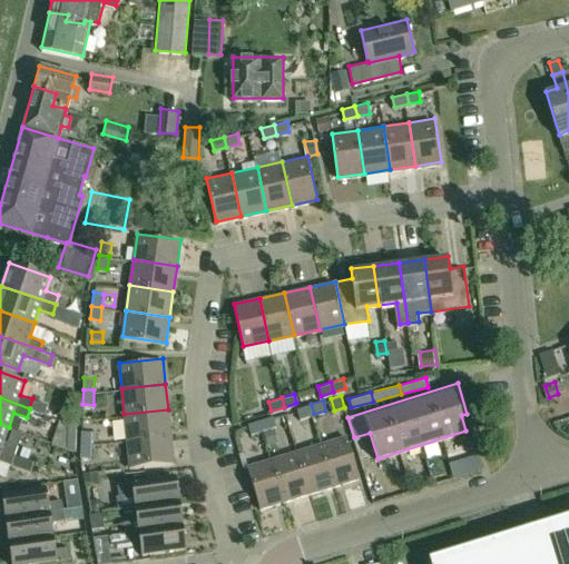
[(301,418),(314,414),(311,404),(297,408),(301,418)]
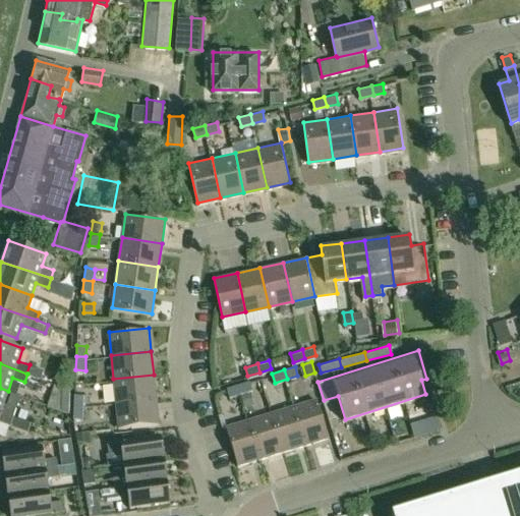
[(113,379),(116,402),(156,398),(154,375),(113,379)]
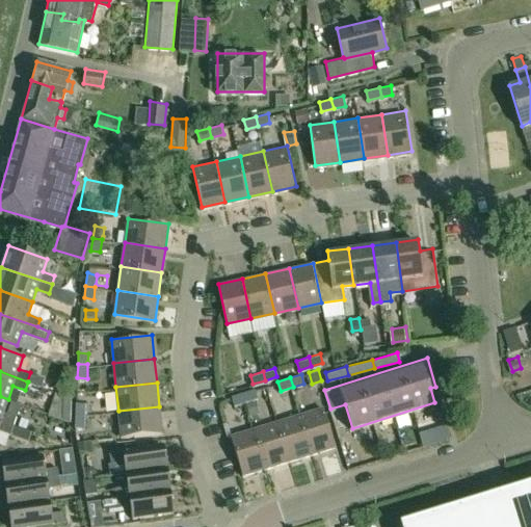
[(256,389),(244,392),(246,400),(258,397),(256,389)]
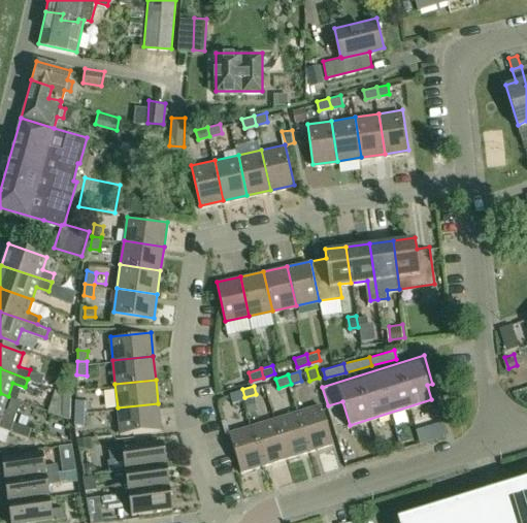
[(244,397),(242,389),(230,393),(233,401),(244,397)]
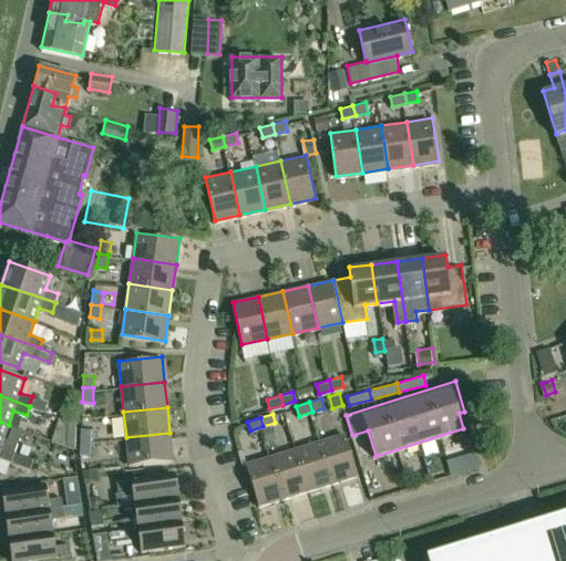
[(4,437),(9,425),(0,422),(0,446),(16,452),(19,442),(4,437)]
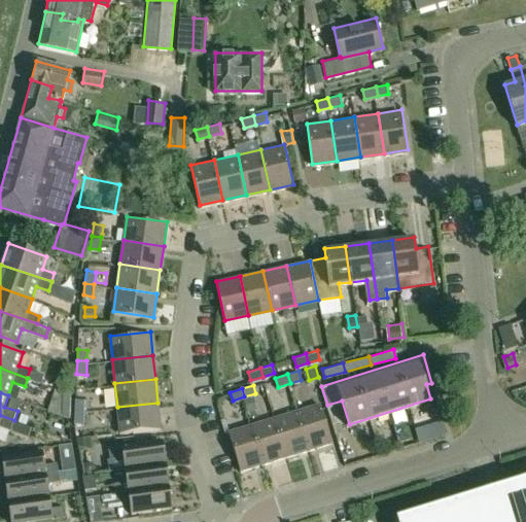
[(248,408),(257,405),(254,394),(245,396),(248,408)]
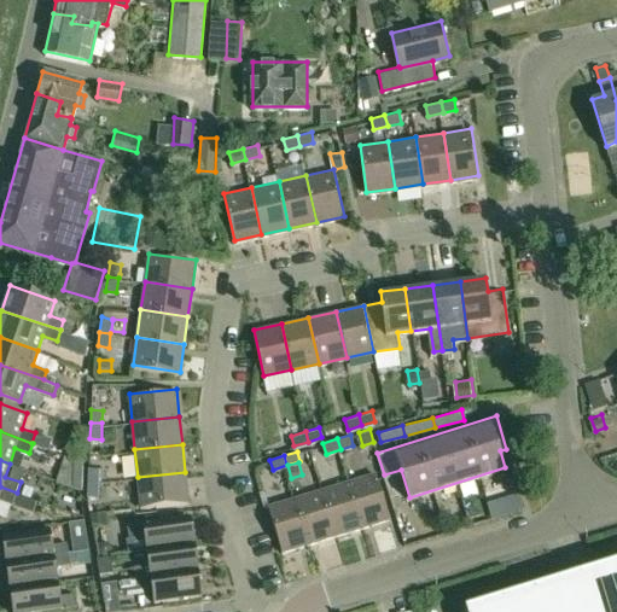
[(89,466),(88,481),(100,482),(100,467),(89,466)]
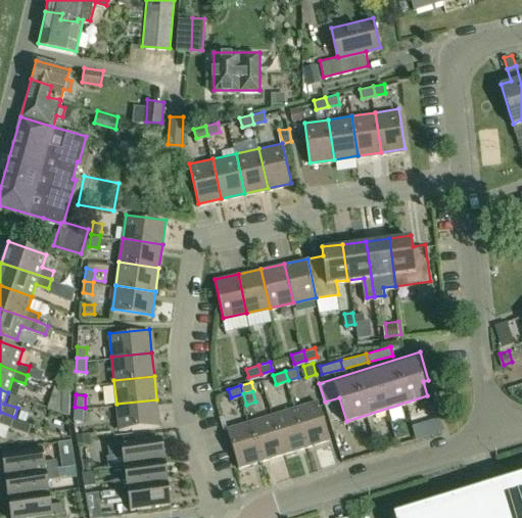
[(158,424),(156,399),(116,404),(119,428),(158,424)]
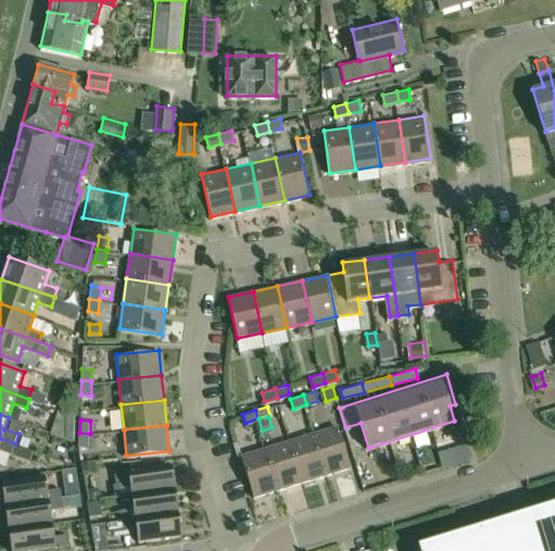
[(314,433),(327,473),(351,465),(339,425),(314,433)]
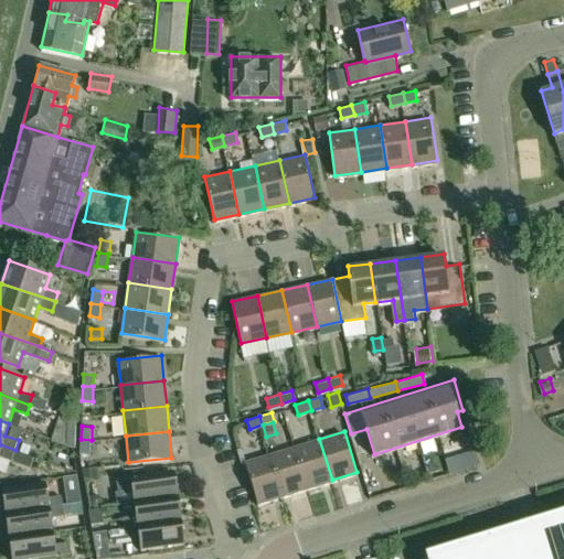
[(92,440),(81,439),(80,452),(91,453),(92,440)]
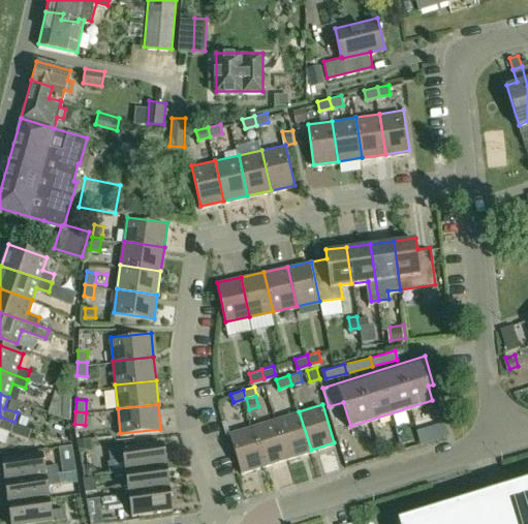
[(287,457),(311,450),(299,411),(276,418),(287,457)]
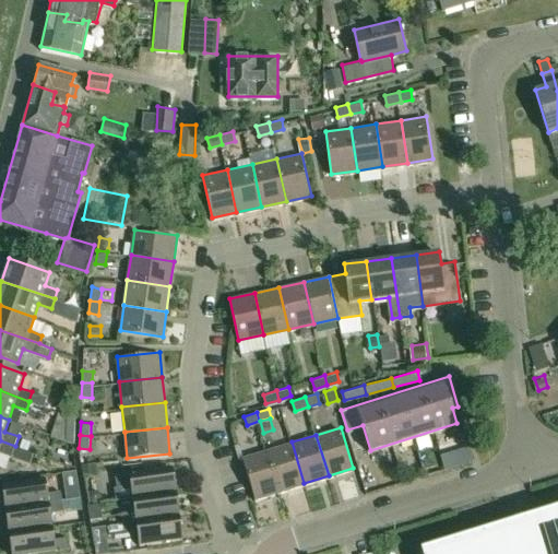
[(15,446),(0,440),(0,450),(12,456),(31,461),(34,452),(15,446)]
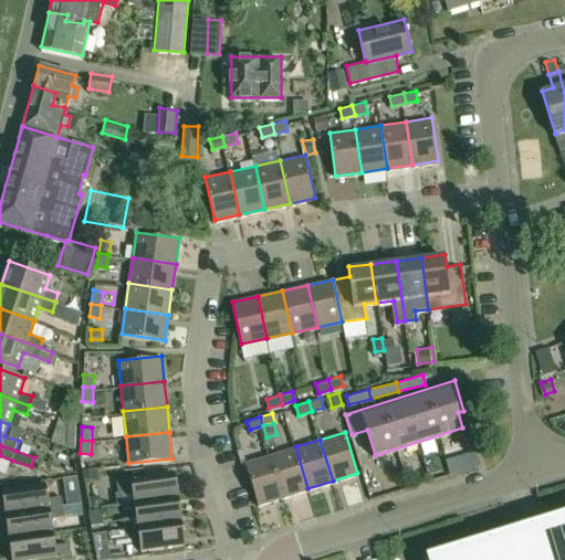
[(271,454),(283,496),(307,488),(295,446),(271,454)]
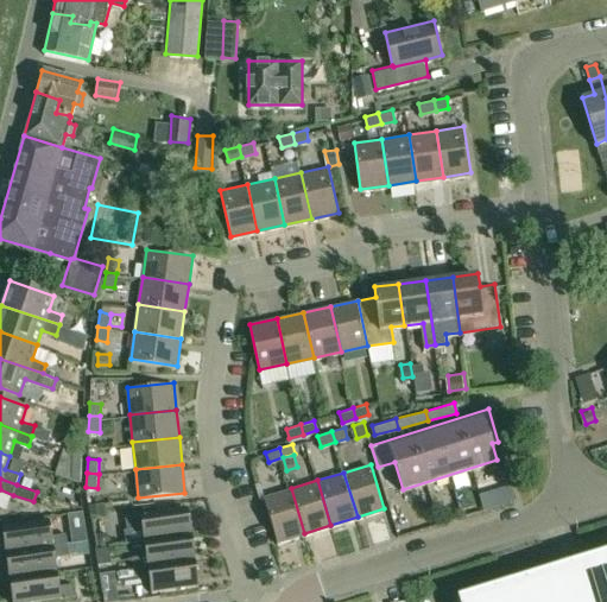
[(304,533),(291,488),(264,496),(278,542),(304,533)]
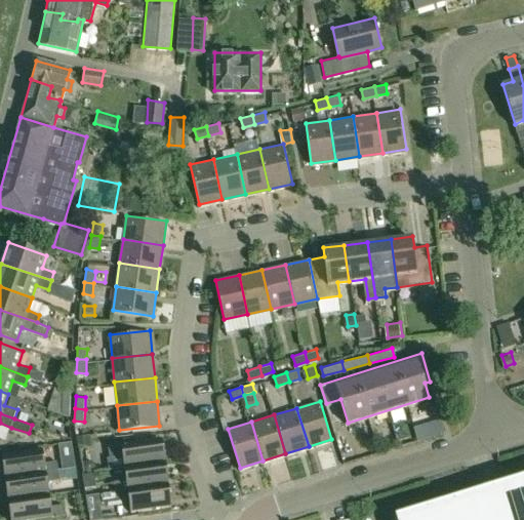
[(78,434),(79,443),(92,441),(91,432),(78,434)]
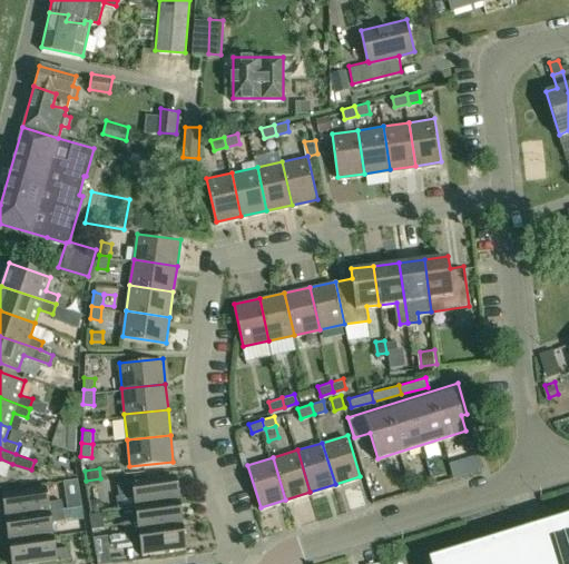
[(135,505),(178,500),(175,474),(133,480),(118,483),(119,494),(134,493),(135,505)]
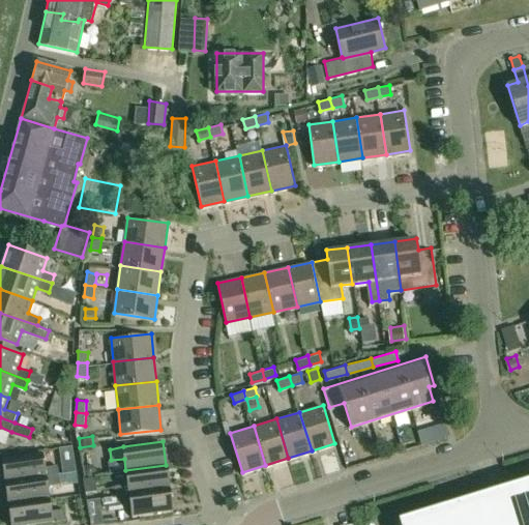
[(2,459),(5,482),(58,473),(56,464),(43,466),(42,453),(2,459)]
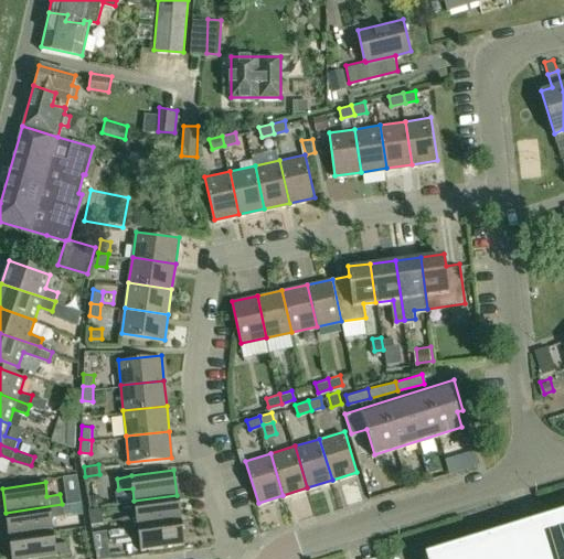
[(95,494),(92,497),(93,503),(96,505),(100,505),(104,501),(103,496),(99,493),(95,494)]
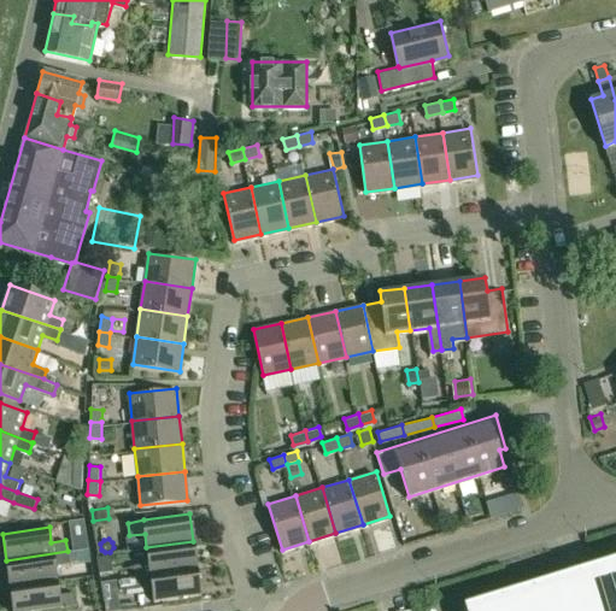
[(193,541),(146,547),(148,563),(134,563),(136,575),(197,567),(193,541)]
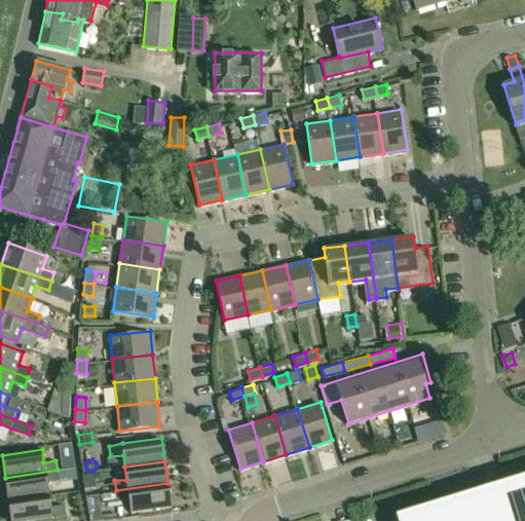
[(58,470),(5,478),(8,499),(48,493),(46,480),(59,479),(58,470)]
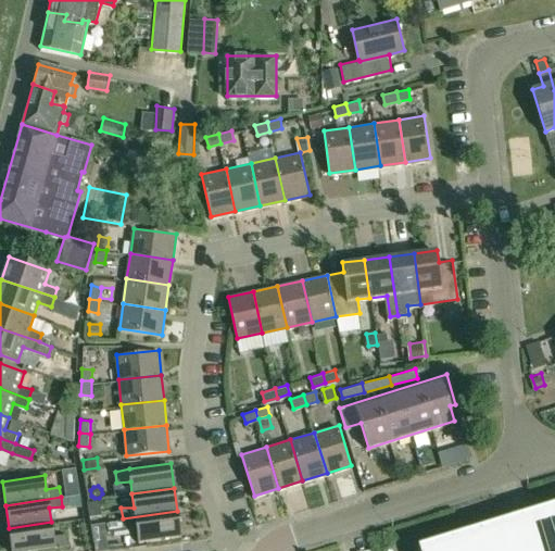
[(89,501),(90,513),(102,512),(100,499),(89,501)]
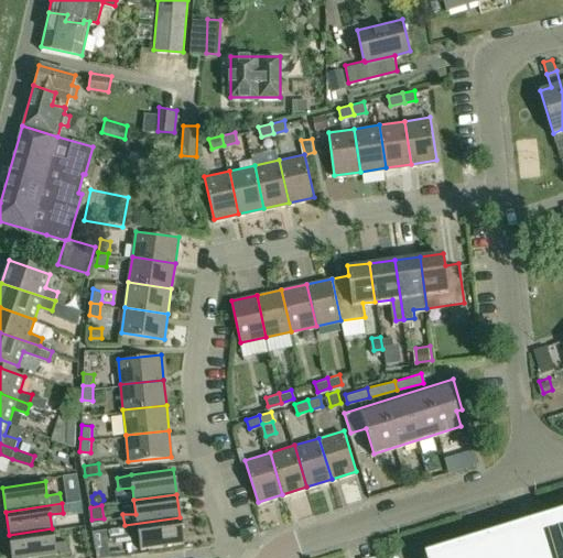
[(562,511),(425,554),(425,557),(562,557),(562,511)]
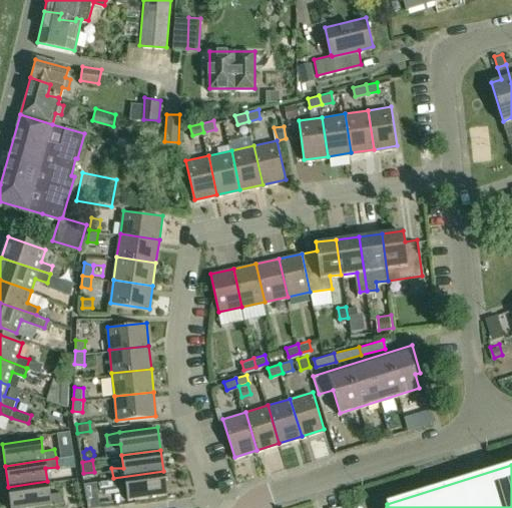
[(163,471),(113,478),(98,480),(100,489),(115,487),(115,486),(125,484),(127,498),(166,493),(163,471)]
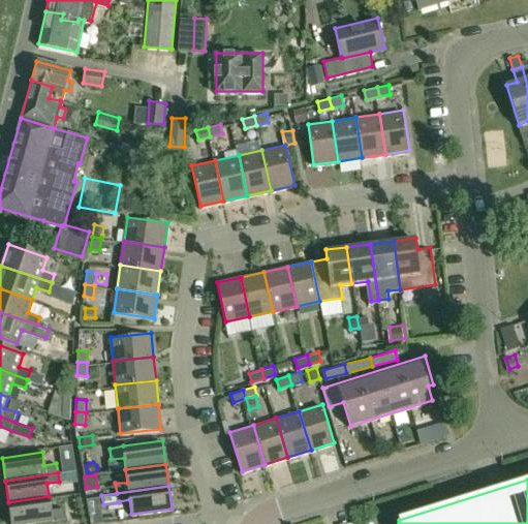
[(49,496),(8,502),(11,523),(20,523),(52,519),(64,517),(62,507),(51,509),(49,496)]
